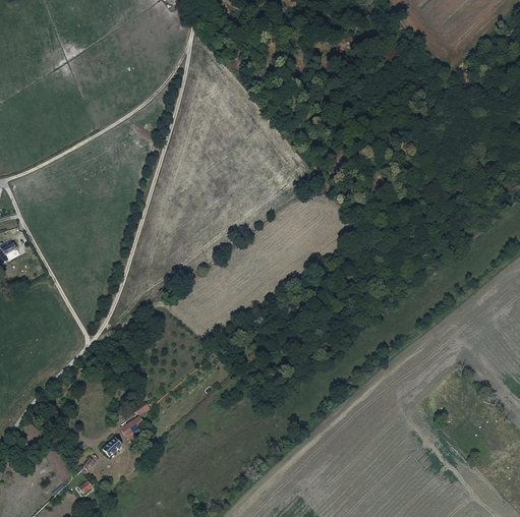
[(3,247),(0,248),(0,256),(3,262),(8,257),(6,253),(18,247),(12,238),(1,245),(3,247)]
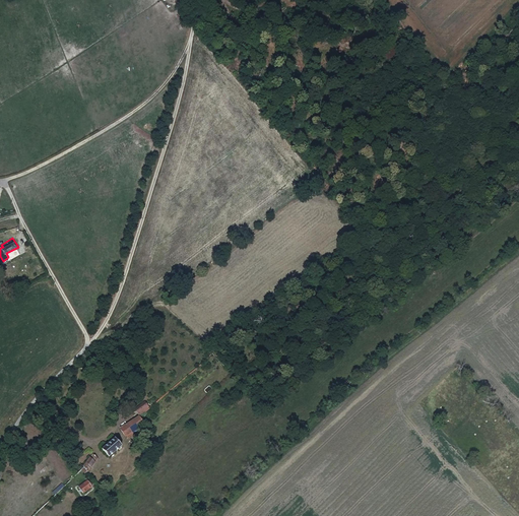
[(136,412),(148,406),(144,401),(133,406),(136,412)]
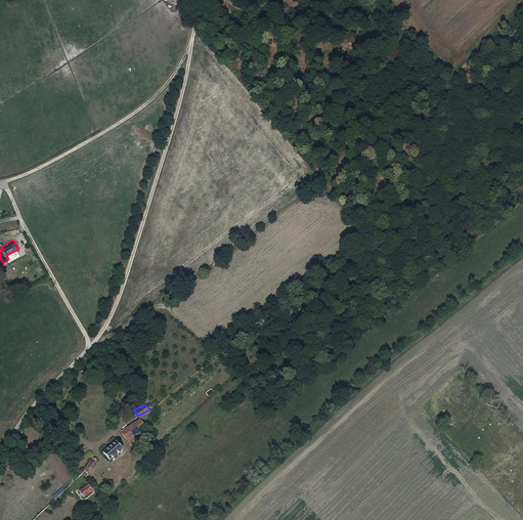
[(145,425),(140,418),(122,429),(126,436),(128,436),(130,438),(142,431),(141,428),(145,425)]
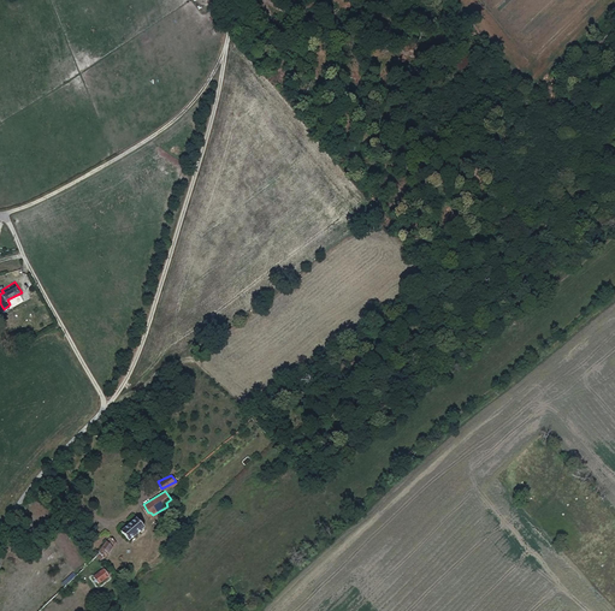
[(139,516),(124,527),(130,535),(145,525),(139,516)]
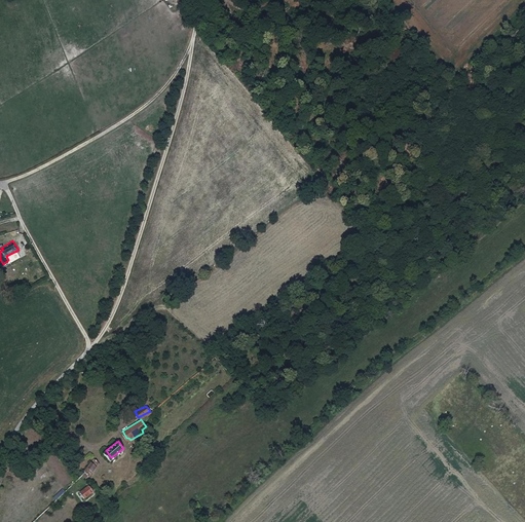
[(95,456),(91,460),(99,465),(101,461),(95,456)]
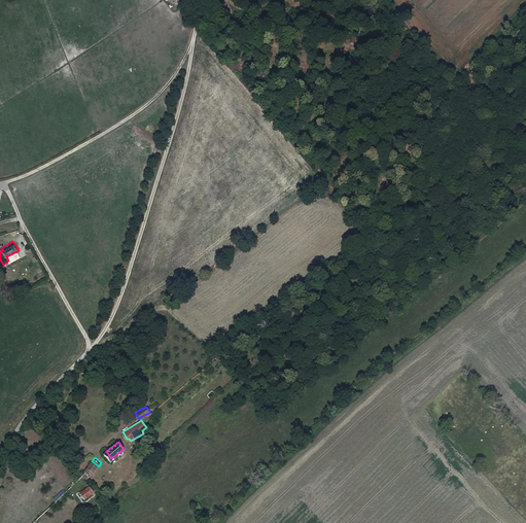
[(99,466),(92,461),(89,464),(95,469),(99,466)]
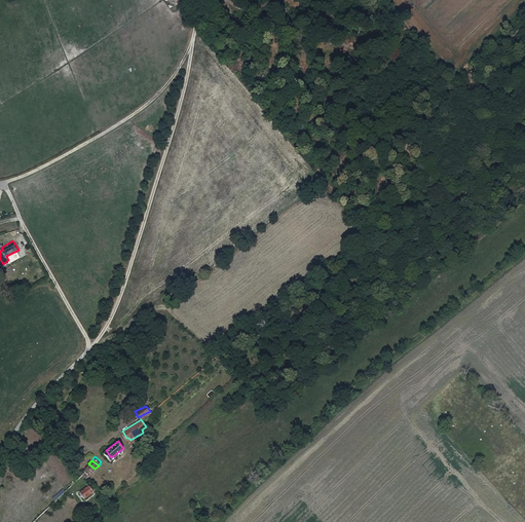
[(95,469),(88,463),(84,469),(85,470),(89,473),(91,474),(95,469)]
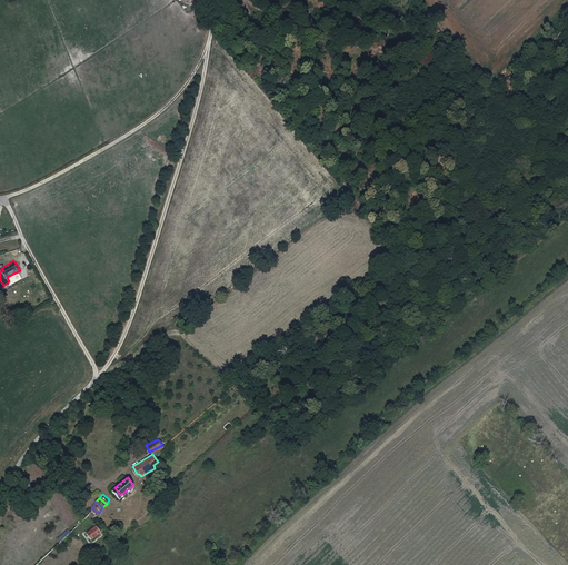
[(96,525),(86,532),(90,538),(100,531),(96,525)]
